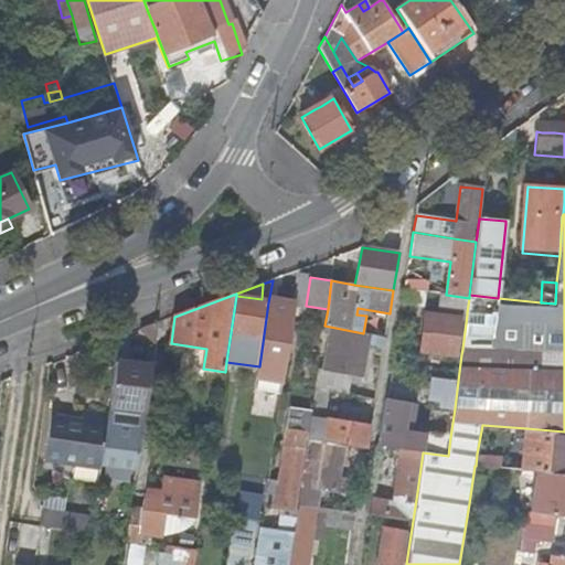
[(467,312),(469,298),(446,295),(443,294),(439,310),(467,315),(467,312)]
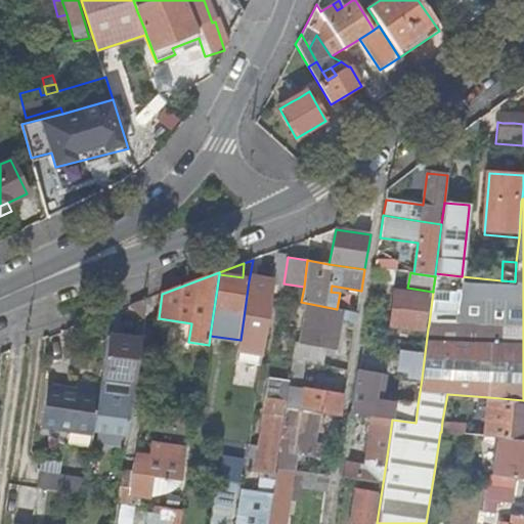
[(273,285),(249,280),(241,340),(238,349),(263,353),(273,285)]
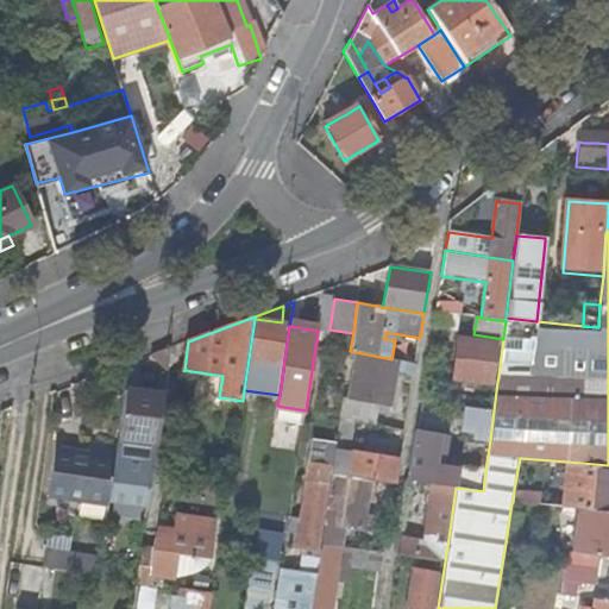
[(494,344),(459,339),(453,378),(487,383),(494,344)]
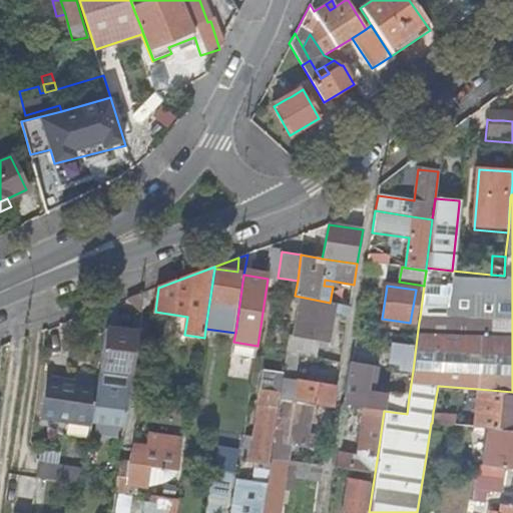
[(332,325),(333,319),(334,314),(348,316),(350,308),(334,304),(330,303),(295,296),(294,304),(299,305),(295,335),(290,334),(288,351),(301,354),(314,358),(317,339),(329,341),(332,325)]
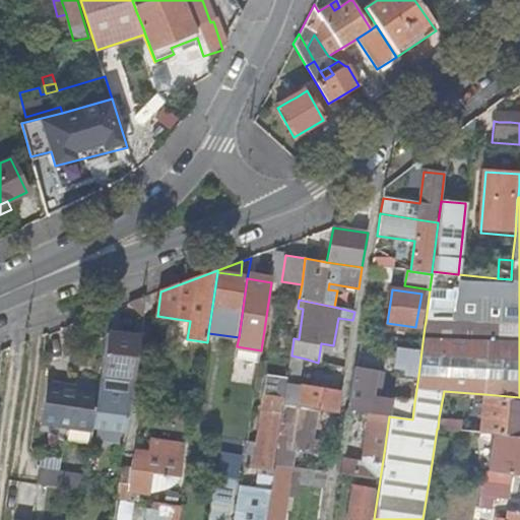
[(102,373),(134,379),(140,338),(108,333),(102,373)]
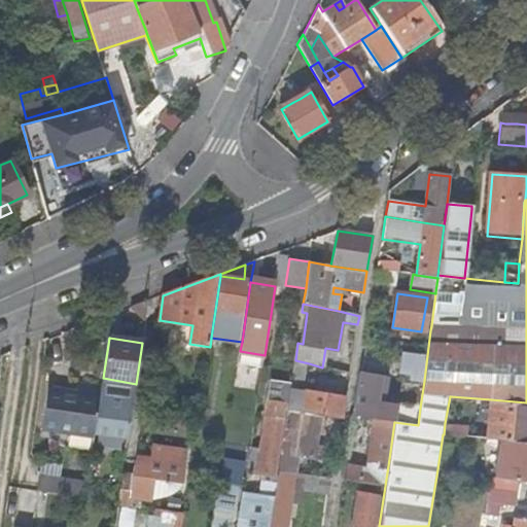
[(410,379),(424,381),(427,355),(414,353),(402,352),(399,370),(411,371),(410,379)]
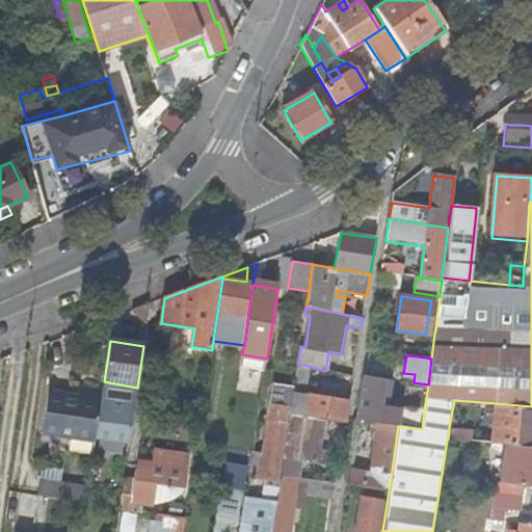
[(330,398),(324,397),(307,394),(312,367),(298,364),(293,394),(291,407),(290,415),(323,419),(345,422),(349,402),(330,398)]
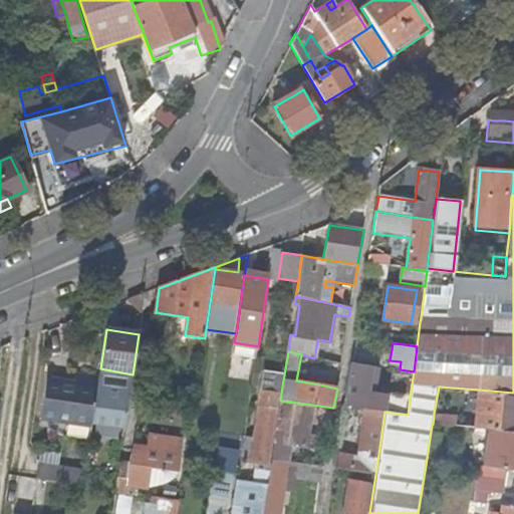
[(41,419),(90,426),(91,423),(97,379),(76,376),(75,382),(51,379),(53,363),(49,363),(41,419)]
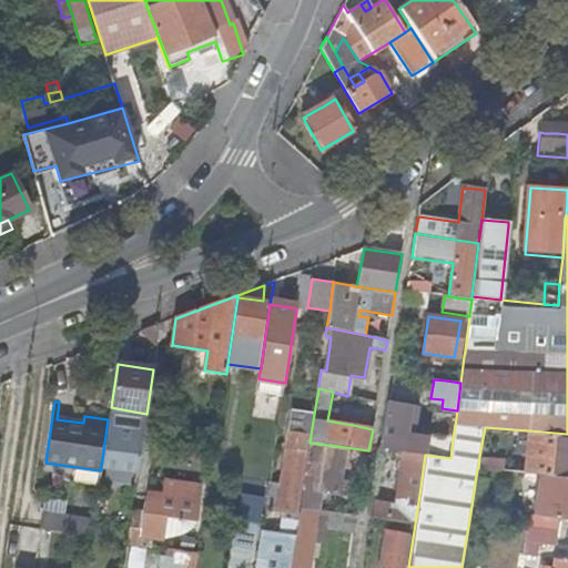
[(409,424),(412,405),(388,402),(381,447),(425,454),(424,455),(425,455),(450,458),(453,439),(408,433),(409,424)]
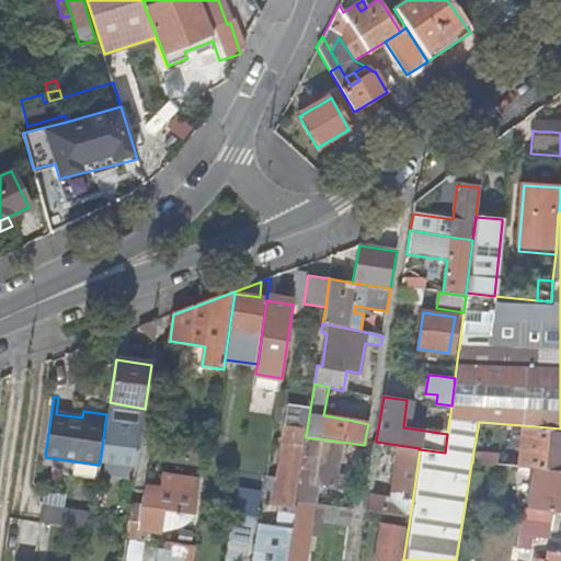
[(145,409),(110,402),(106,414),(100,461),(137,468),(145,409)]
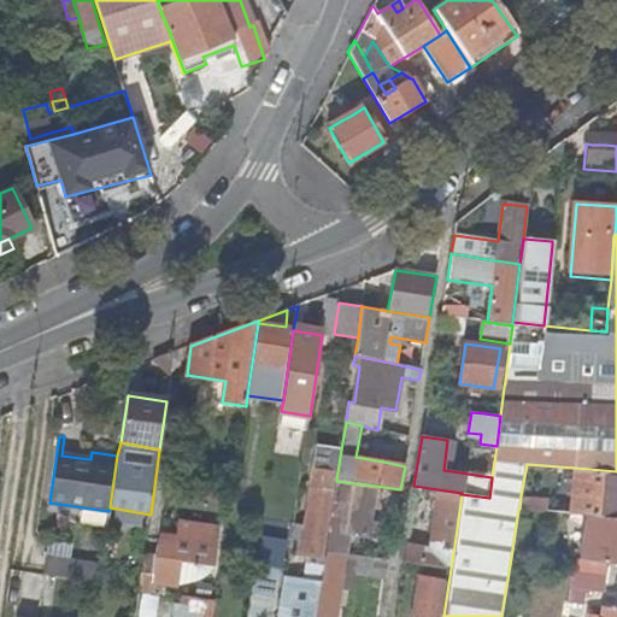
[(318,557),(322,557),(335,472),(338,472),(340,457),(322,454),(323,448),(317,448),(305,526),(294,524),(289,552),(318,557)]
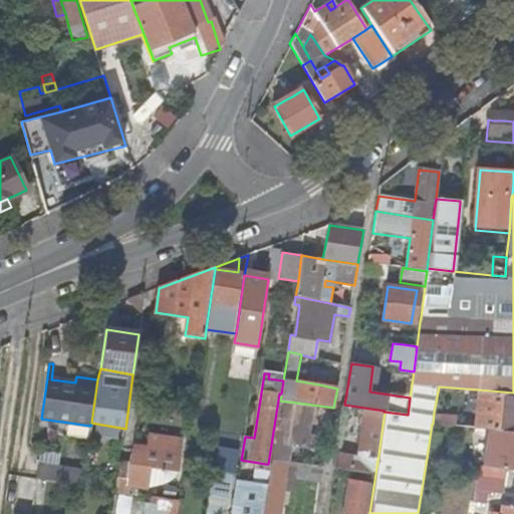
[(513,393),(479,390),(476,428),(489,429),(513,431),(513,393)]
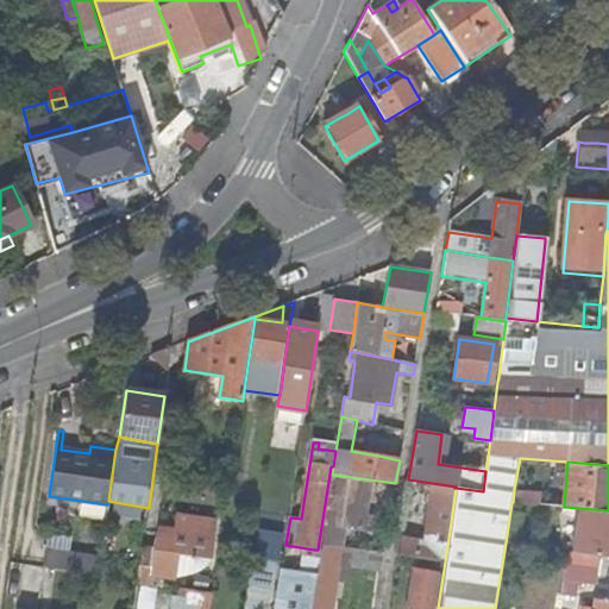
[(318,550),(321,551),(321,545),(332,475),(333,466),(331,466),(318,550)]
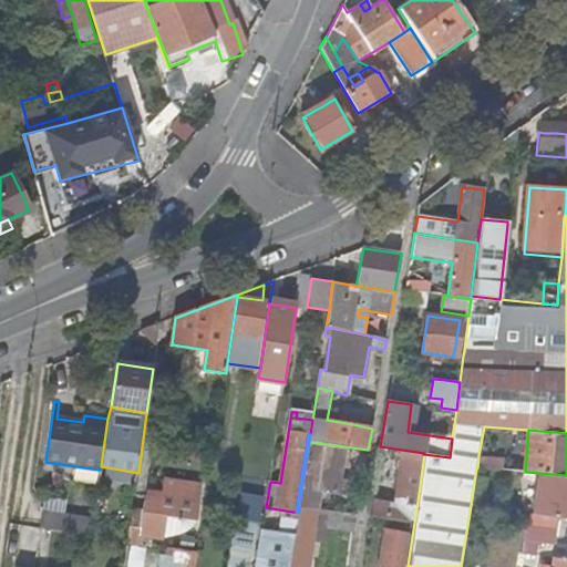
[(340,474),(344,446),(309,442),(299,507),(301,507),(318,509),(320,492),(349,495),(351,475),(340,474)]
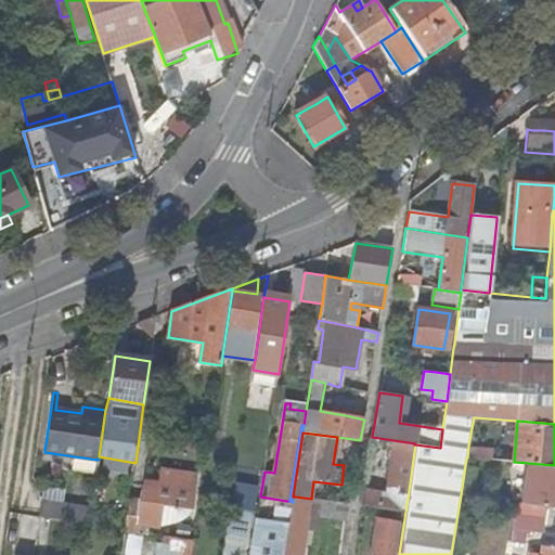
[(364,490),(361,505),(405,512),(410,483),(408,480),(413,449),(396,446),(388,493),(364,490)]
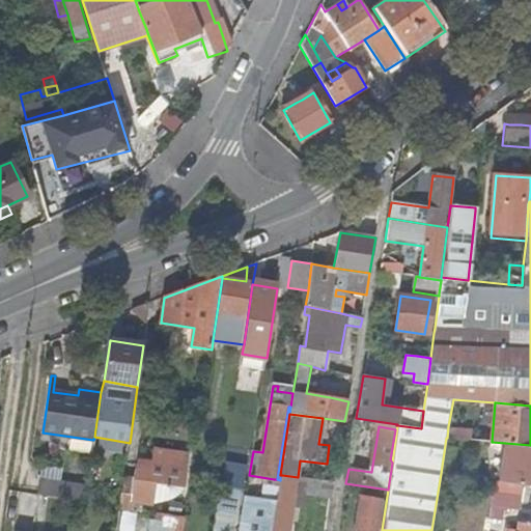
[(473,440),(474,428),(448,426),(447,438),(473,440)]
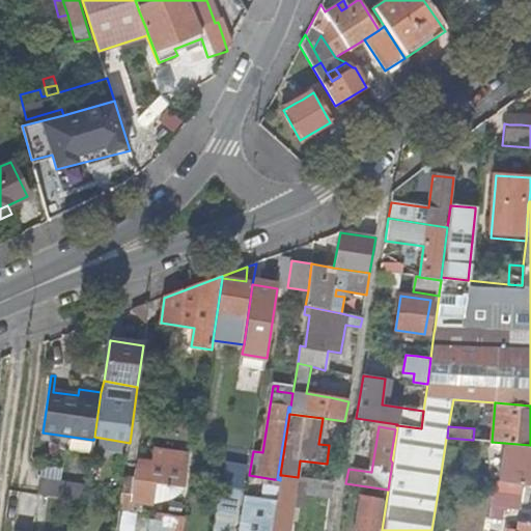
[(530,484),(530,445),(505,443),(500,481),(525,484),(530,484)]
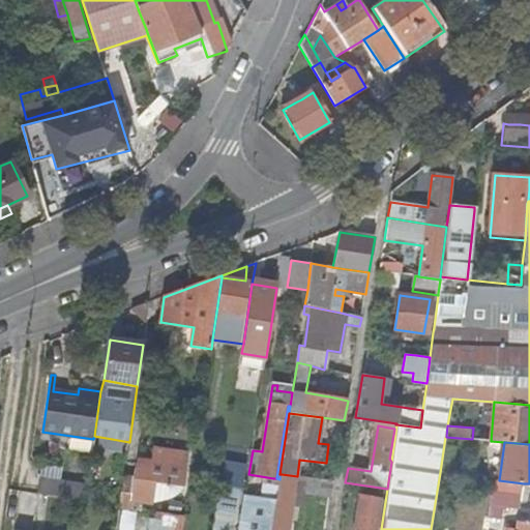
[(166,492),(176,494),(182,495),(186,470),(188,452),(154,448),(152,466),(138,463),(135,479),(131,500),(139,501),(152,503),(152,502),(156,483),(167,484),(166,492)]
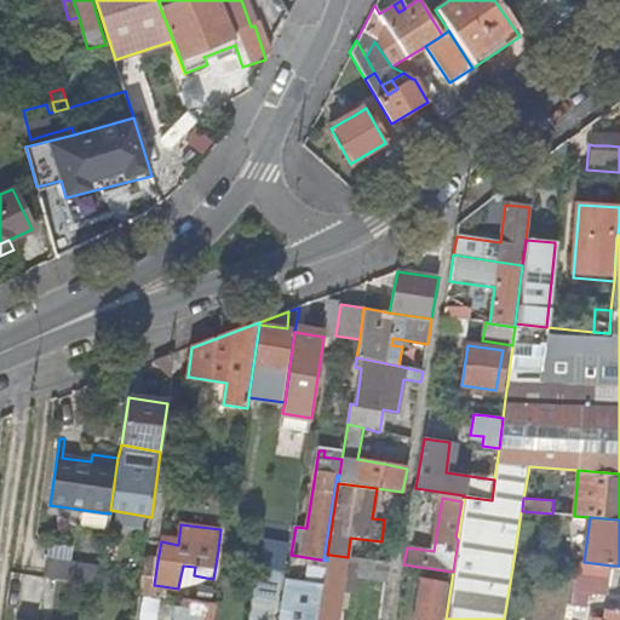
[(338,619),(343,593),(348,557),(329,555),(320,612),(319,612),(317,619),(338,619)]
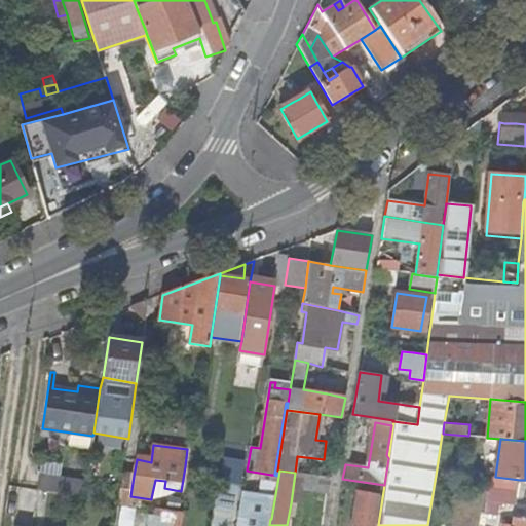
[(271,519),(279,471),(277,471),(277,476),(270,519),(271,519)]
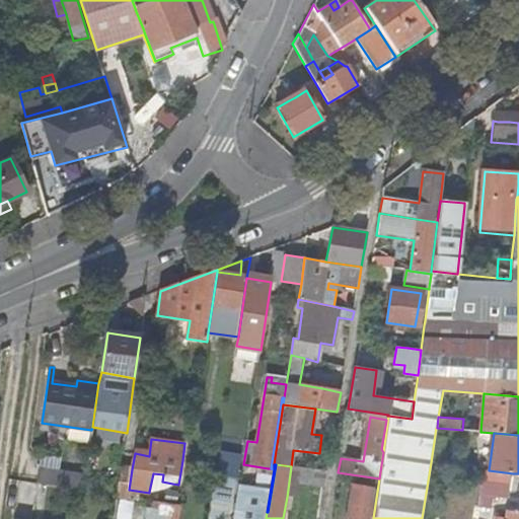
[(287,497),(298,498),(300,484),(302,468),(291,466),(287,497)]
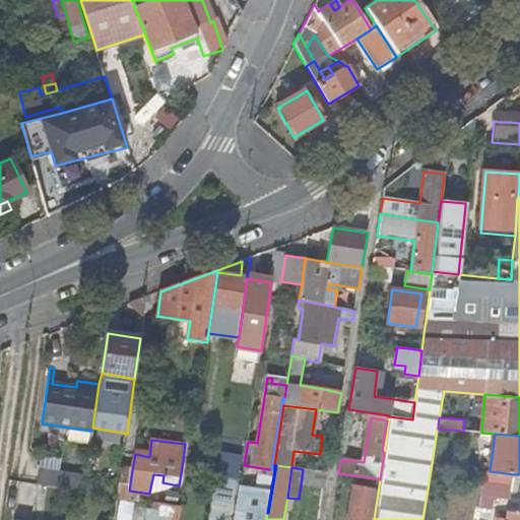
[(131,519),(136,492),(129,491),(132,470),(121,468),(113,519),(131,519)]
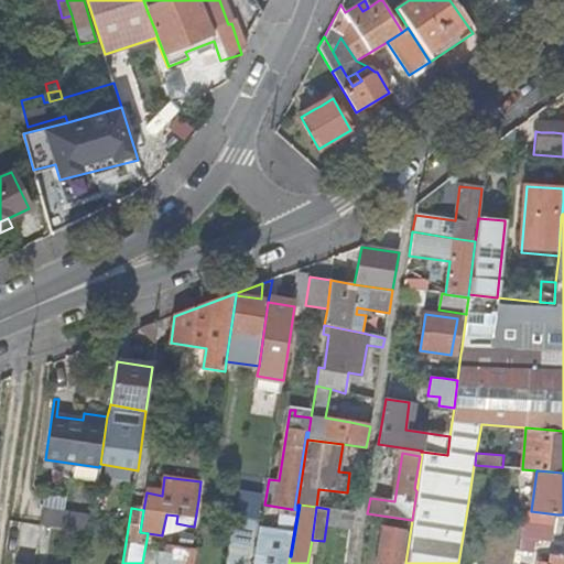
[(42,525),(90,533),(93,517),(43,509),(42,525)]
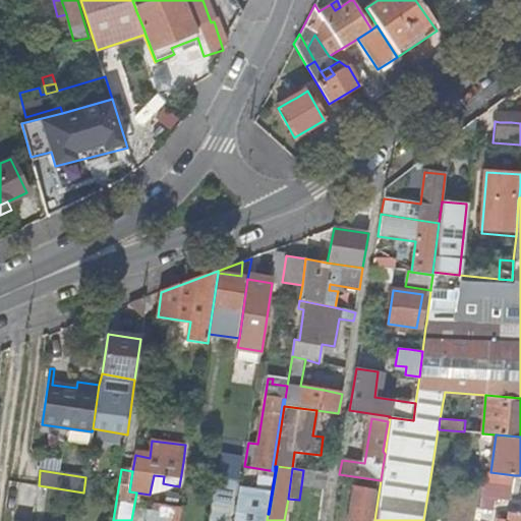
[(267,520),(268,514),(275,471),(272,470),(269,470),(267,478),(261,478),(258,489),(243,487),(238,520),(267,520)]
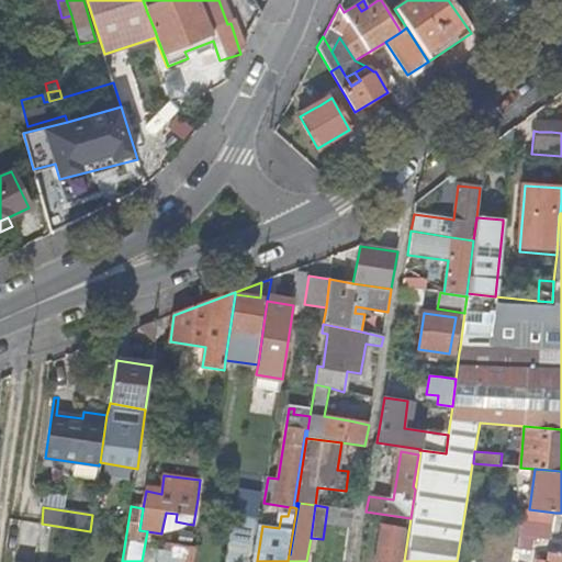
[(351,528),(355,510),(348,509),(327,507),(325,524),(351,528)]
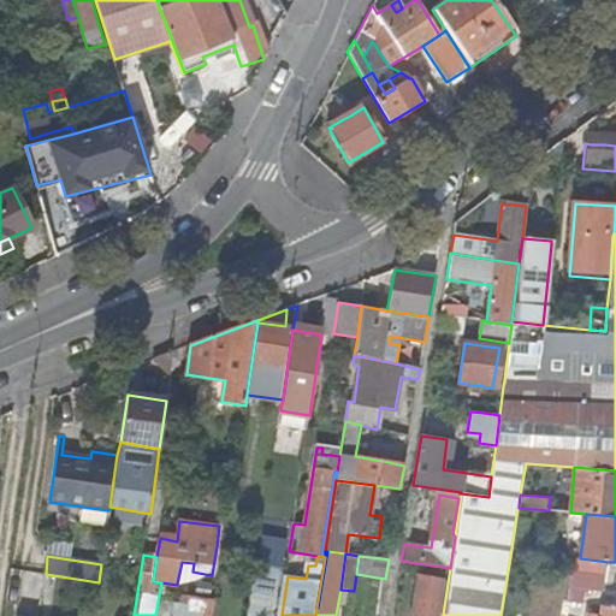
[(604,592),(609,562),(580,558),(575,557),(569,603),(585,605),(586,591),(604,592)]
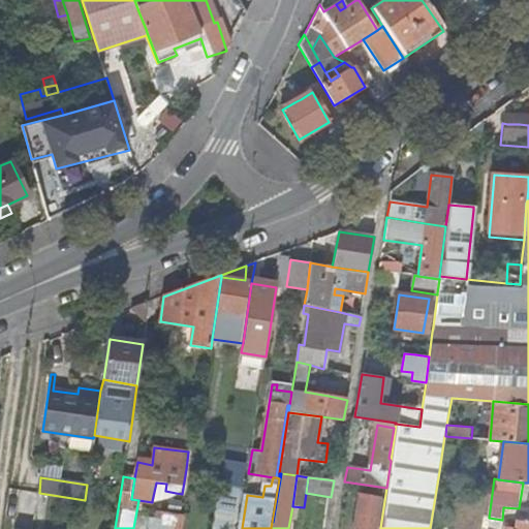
[(156,483),(152,501),(166,498),(170,497),(174,495),(176,494),(176,493),(165,491),(166,484),(156,483)]
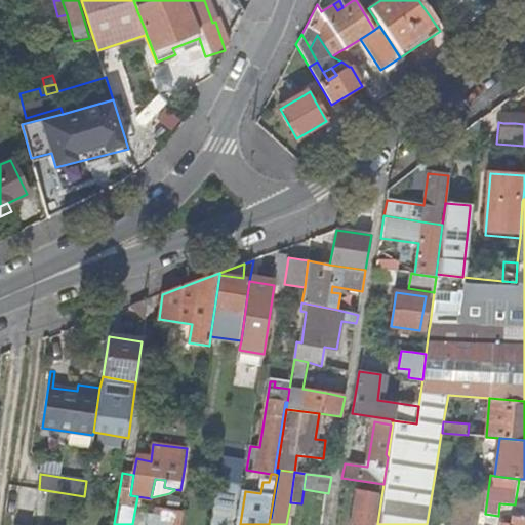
[(371,524),(376,495),(356,491),(350,524),(371,524)]
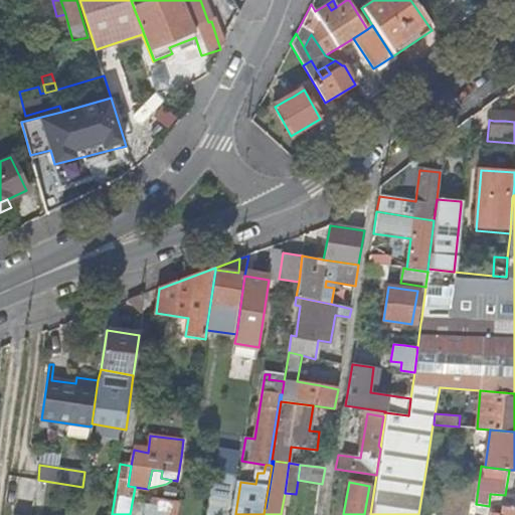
[(178,514),(180,507),(160,505),(158,514),(178,514)]
